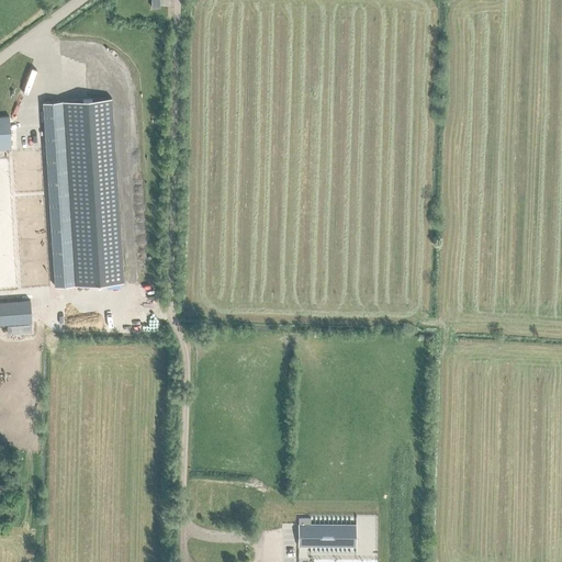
[(123,282),(111,99),(63,101),(43,103),(54,287),(75,285),(123,282)]
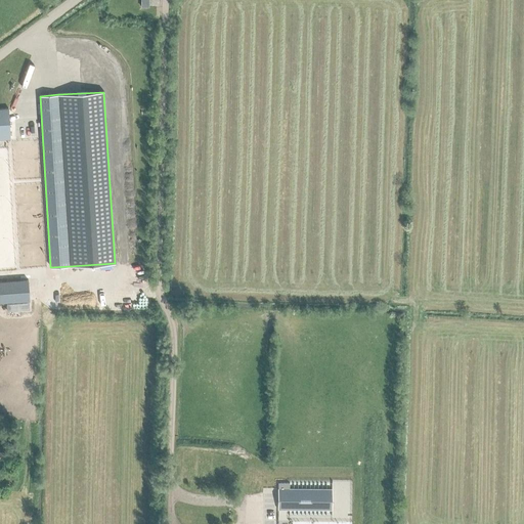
[(0,139),(10,139),(9,130),(8,108),(0,108),(0,139)]
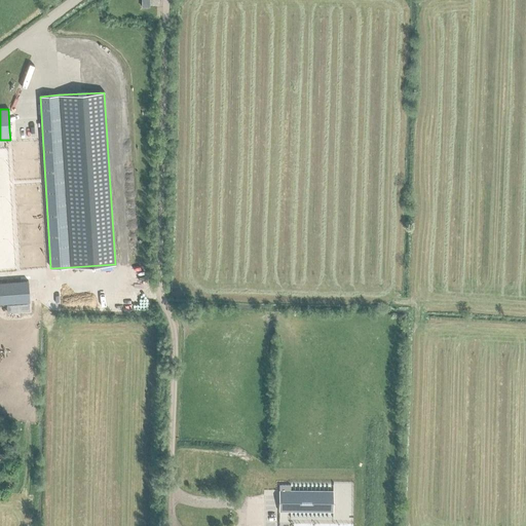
[(0,303),(29,302),(28,282),(0,283),(0,303)]
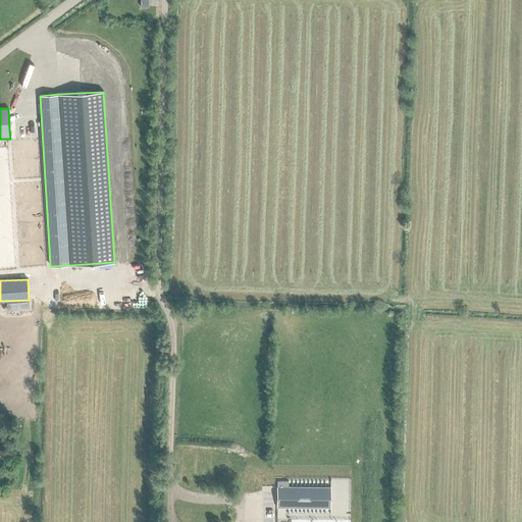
[(0,436),(10,437),(10,428),(0,428),(0,436)]
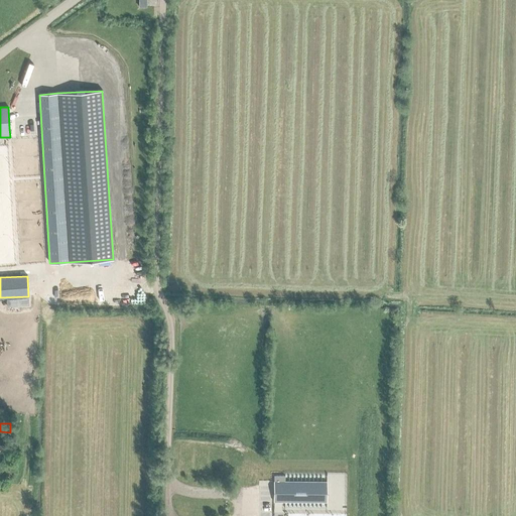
[(249,470),(249,478),(252,478),(258,478),(258,470),(249,470)]
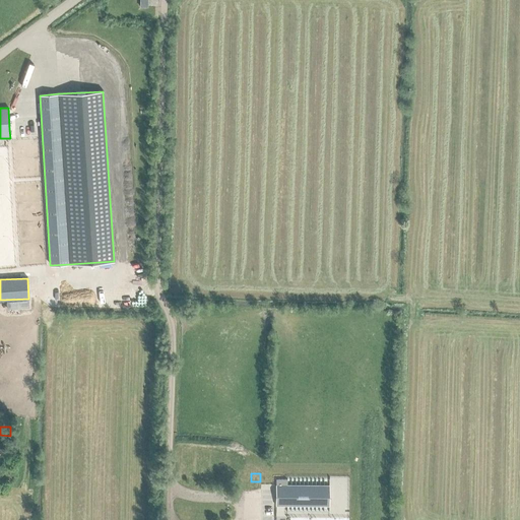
[(275,506),(329,506),(329,485),(276,485),(275,506)]
